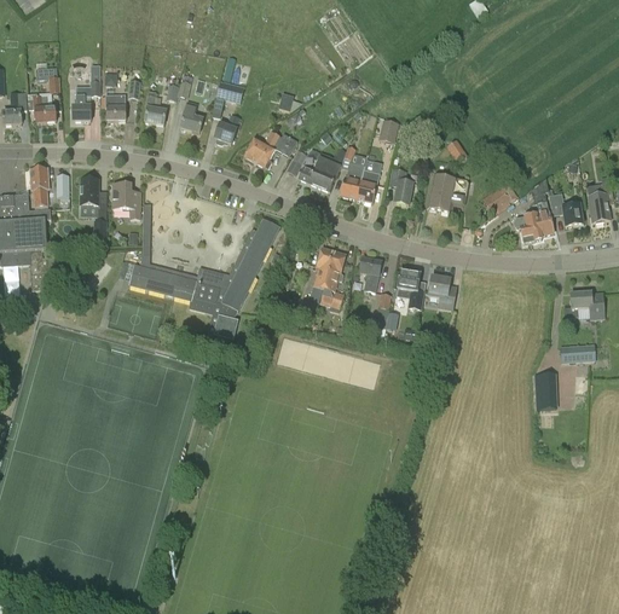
[(476,13),(487,10),(484,0),(472,0),(476,13)]
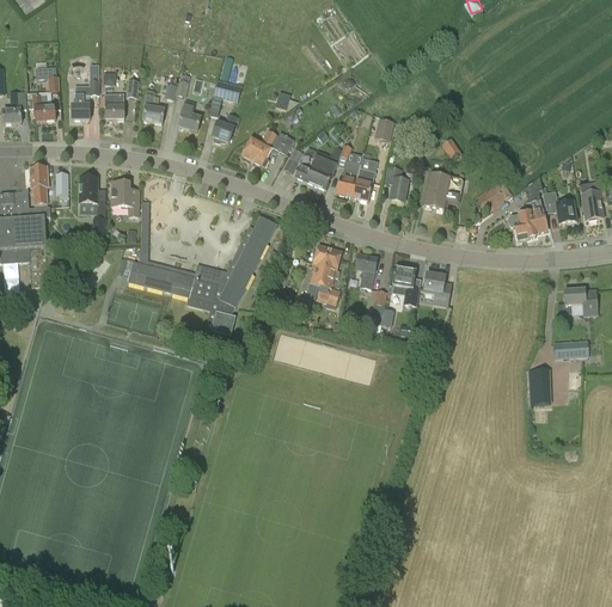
[(74,89),(75,104),(72,104),(72,120),(90,118),(90,104),(84,104),(84,93),(99,93),(99,65),(89,65),(89,89),(74,89)]
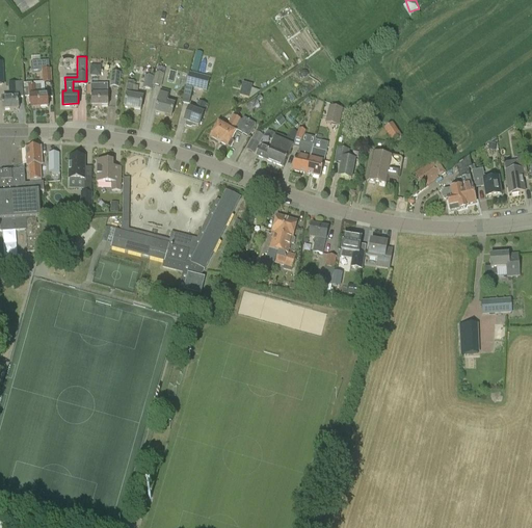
[(49,57),(31,58),(32,68),(42,67),(43,79),(52,79),(51,66),(50,66),(49,57)]
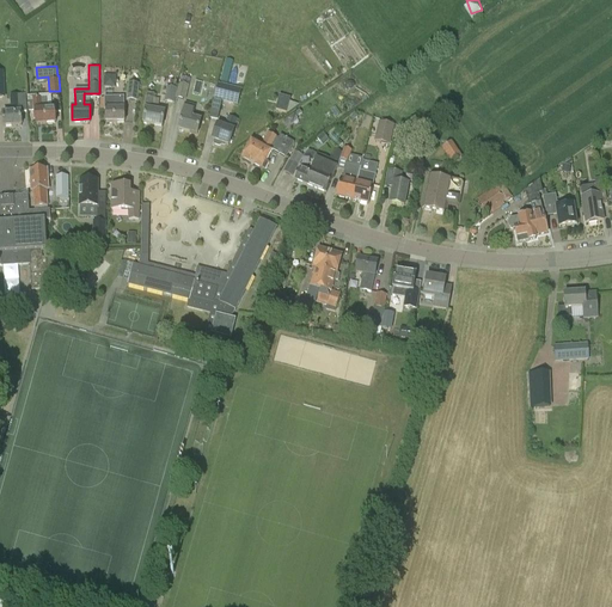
[(104,71),(103,83),(115,84),(115,79),(118,79),(118,75),(116,75),(116,71),(104,71)]
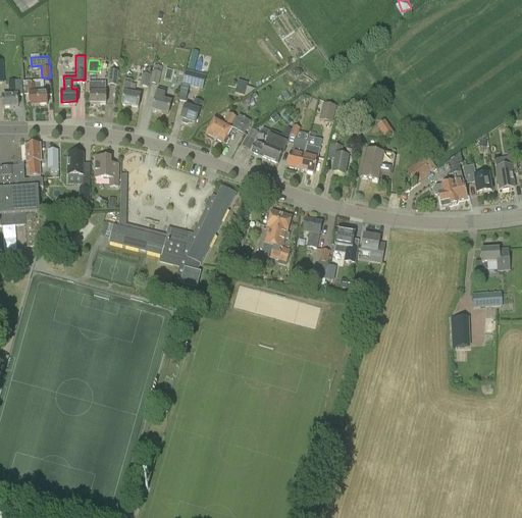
[(156,62),(154,62),(150,81),(158,83),(163,63),(156,62)]
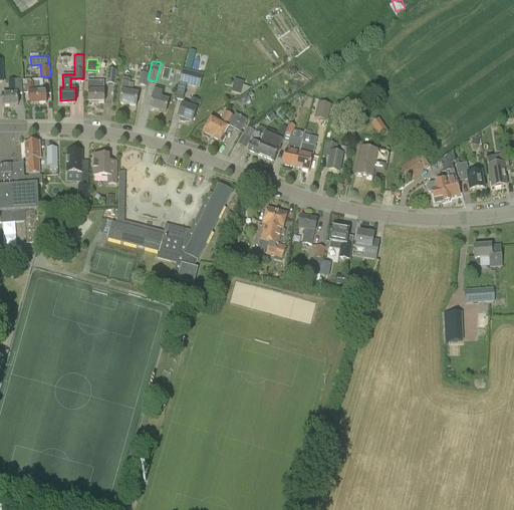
[(140,69),(138,82),(147,83),(150,64),(145,63),(143,70),(140,69)]
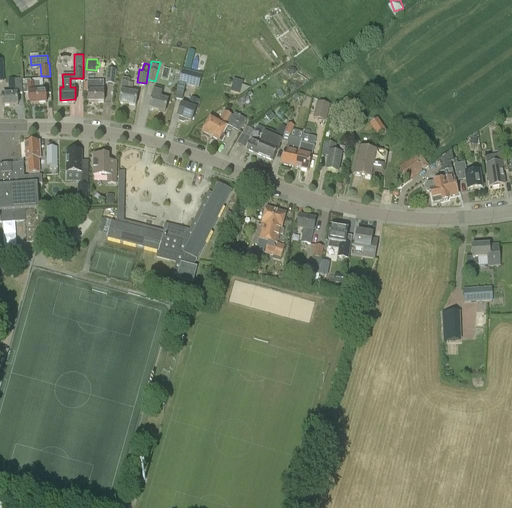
[(107,65),(106,80),(114,81),(116,66),(107,65)]
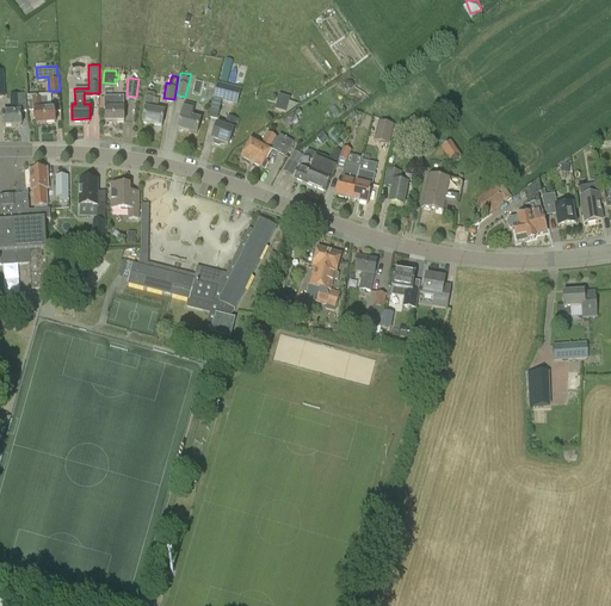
[(217,80),(214,96),(236,101),(240,86),(217,80)]
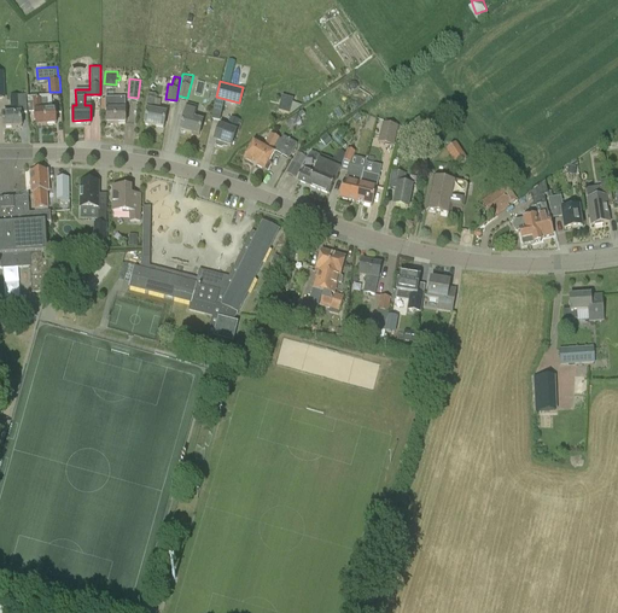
[(167,110),(152,107),(156,92),(149,89),(145,106),(147,106),(145,121),(163,124),(167,110)]
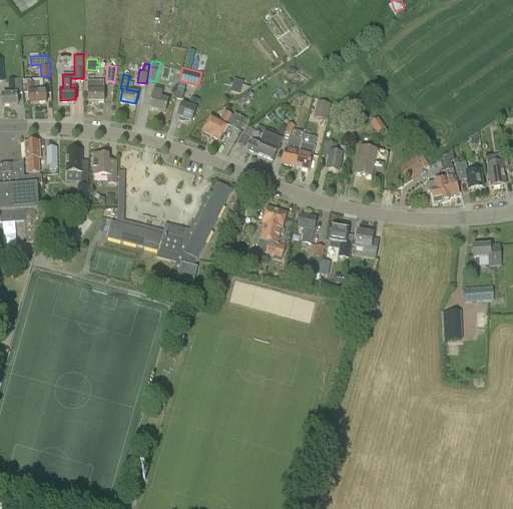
[(21,76),(8,77),(9,91),(2,92),(3,102),(18,101),(17,91),(22,91),(21,76)]
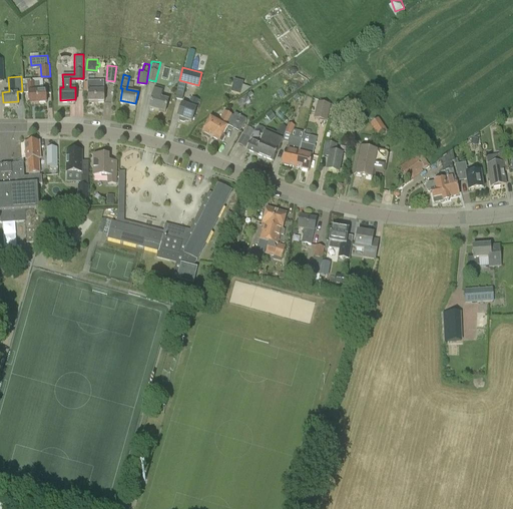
[(233,76),(230,89),(239,91),(242,82),(243,79),(233,76)]
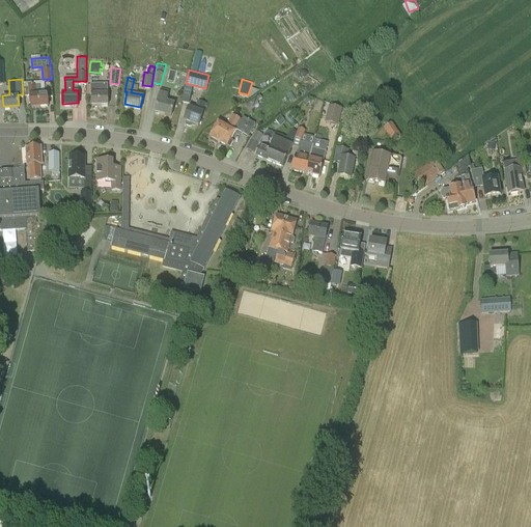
[(47,91),(42,91),(40,81),(28,82),(28,83),(24,83),(24,92),(30,92),(31,105),(48,104),(47,91)]
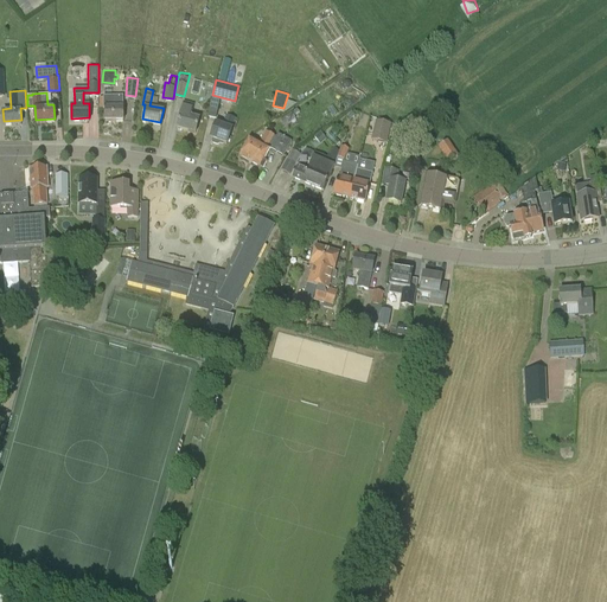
[(123,117),(123,104),(123,93),(103,93),(103,106),(106,106),(106,117),(123,117)]
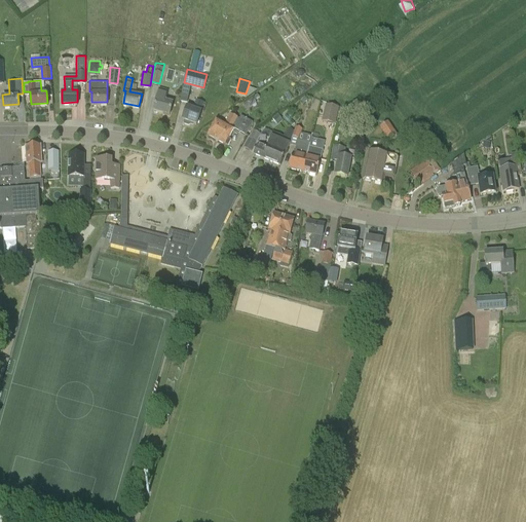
[(187,101),(190,84),(183,83),(180,99),(187,101)]
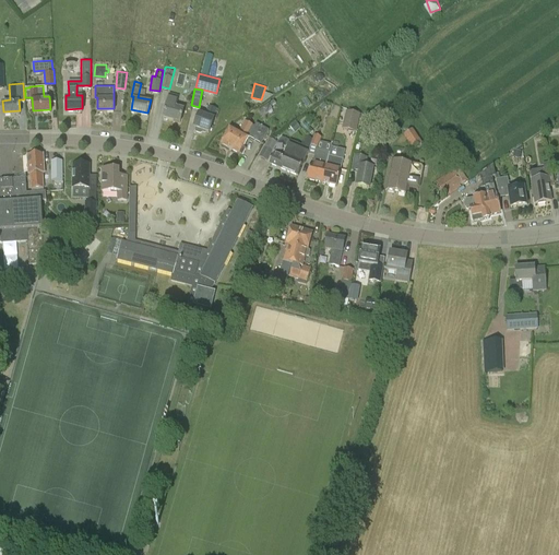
[(183,107),(176,105),(178,93),(169,91),(163,116),(180,120),(183,107)]
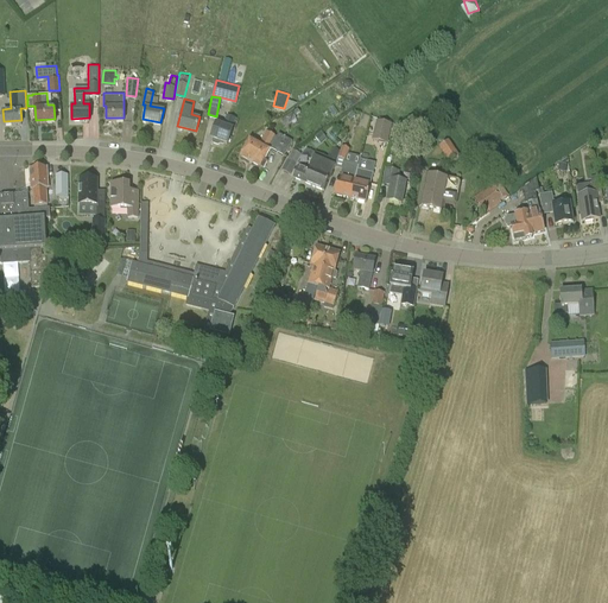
[(292,108),(280,116),(286,122),(297,114),(295,112),(299,108),(297,105),(292,108)]
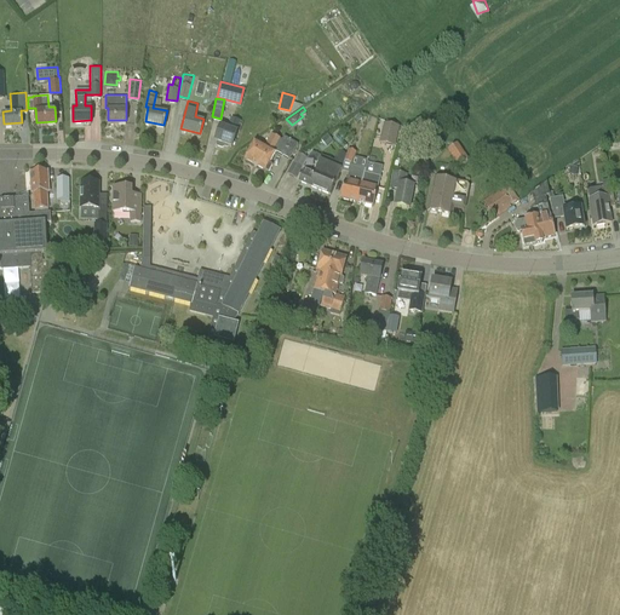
[(231,144),(237,128),(241,118),(231,114),(228,125),(220,122),(216,138),(231,144)]
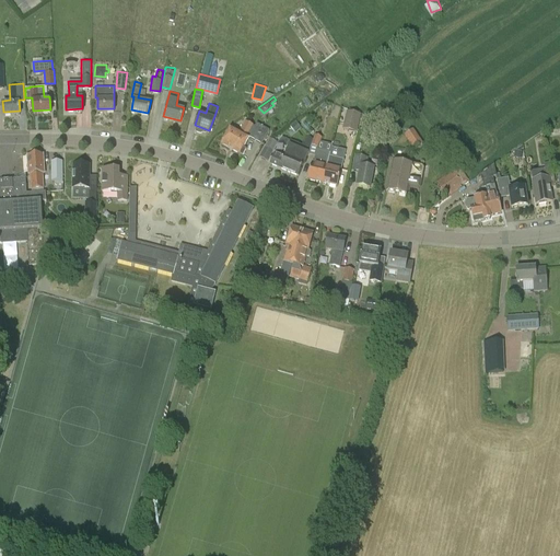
[(347,107),(342,126),(357,129),(361,111),(347,107)]
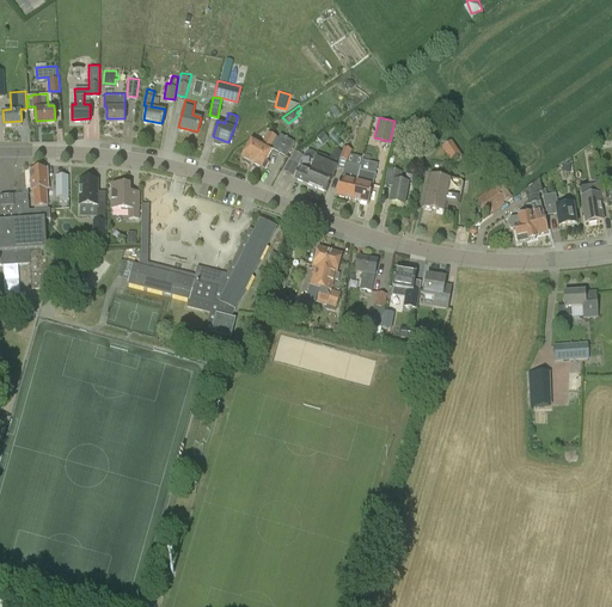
[(262,164),(271,146),(286,153),(294,139),(280,132),(279,135),(268,129),(262,140),(252,135),(243,154),(262,164)]
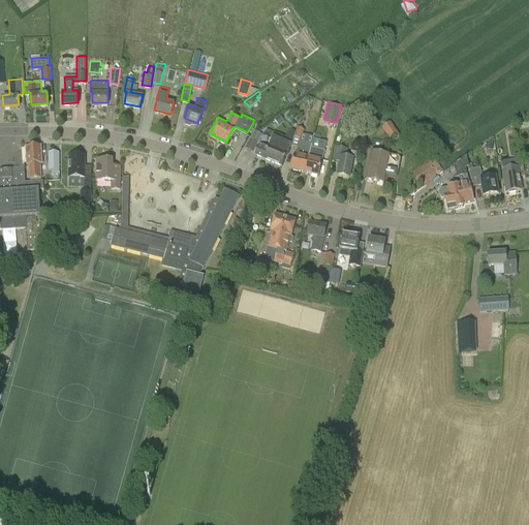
[(279,112),(274,116),(279,123),(284,118),(279,112)]
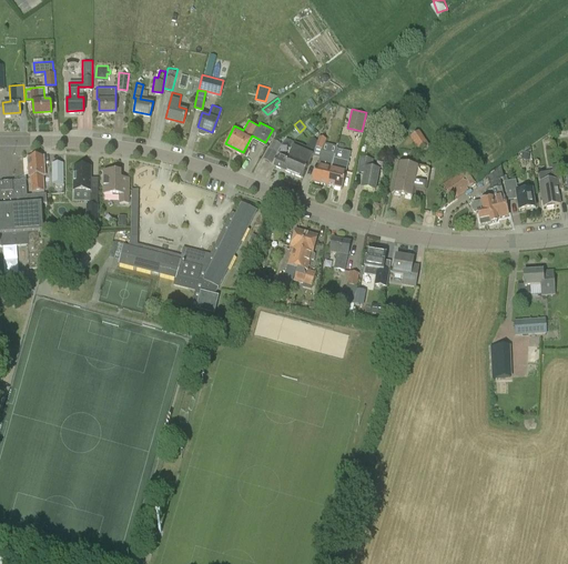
[(418,128),(409,134),(419,149),(428,142),(418,128)]
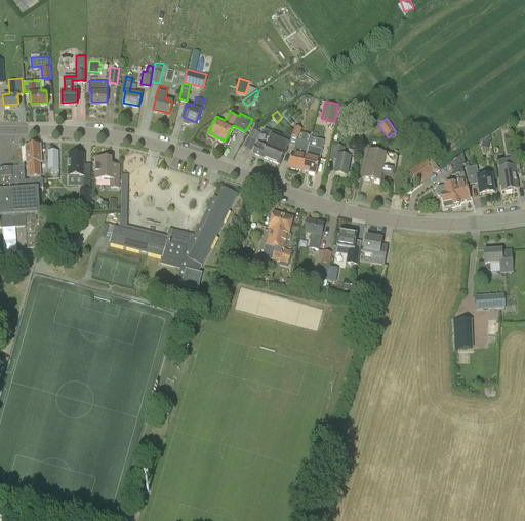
[(295,123),(291,133),(298,135),(301,126),(295,123)]
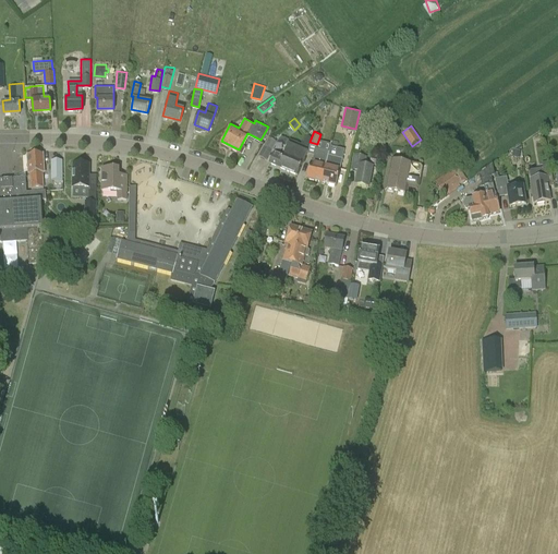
[(277,140),(268,135),(257,154),(266,158),(277,140)]
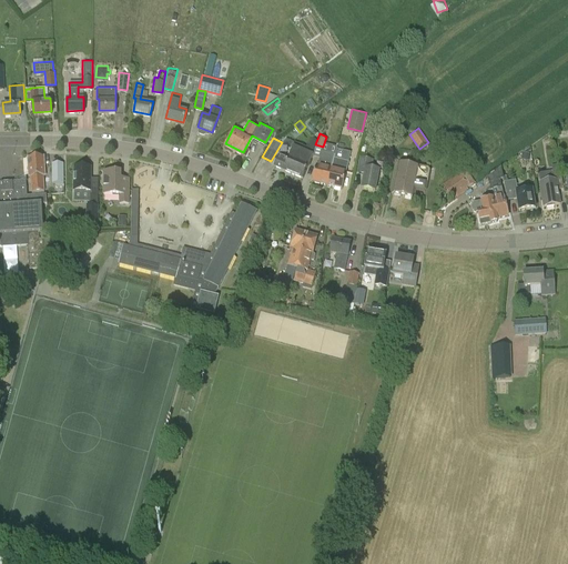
[(303,175),(314,148),(304,144),(303,148),(293,144),(287,158),(277,153),(274,163),(283,167),(283,168),(303,175)]
